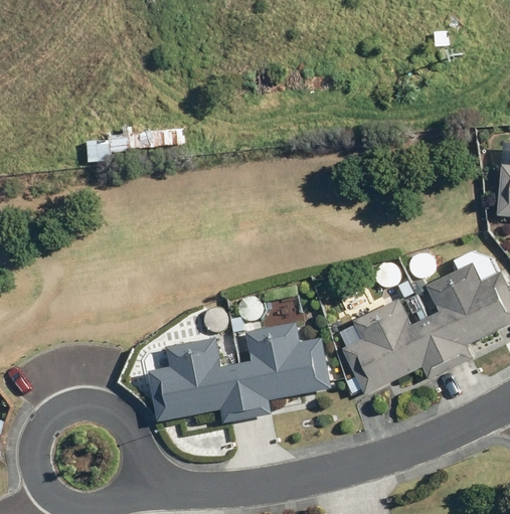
[(127,115),(107,116),(108,140),(86,141),(87,161),(111,160),(111,152),(130,151),(130,147),(181,145),(180,129),(144,130),(144,122),(127,123),(127,115)]
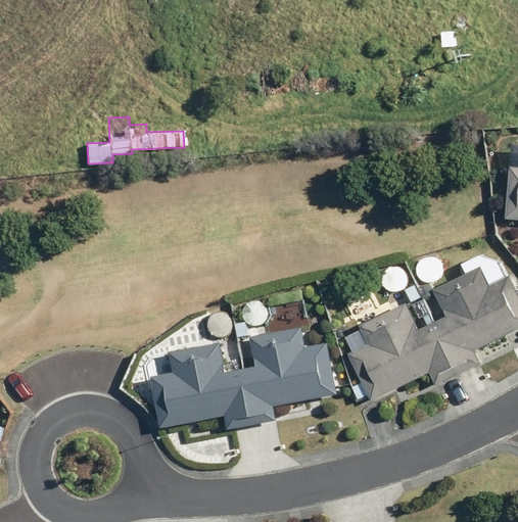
[(517,219),(517,168),(510,168),(506,219),(517,219)]
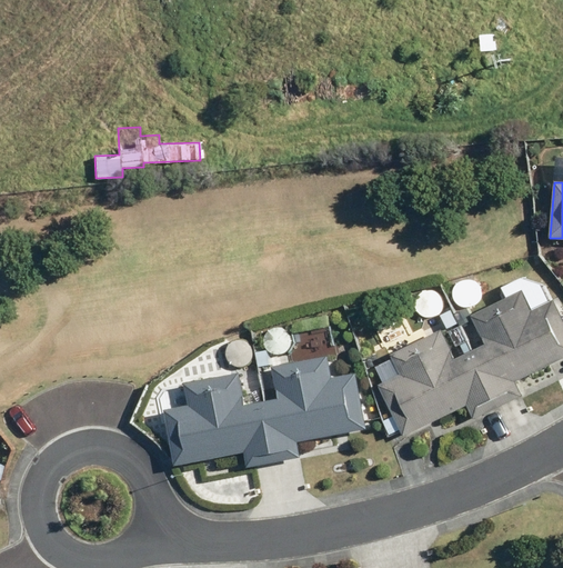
[(453,302),(456,305),(461,307),(465,307),(470,306),(474,304),(476,300),(478,296),(478,291),(476,287),(473,284),(470,281),(465,280),(461,281),(456,282),(453,286),(452,289),(451,294),(452,298),(453,302)]
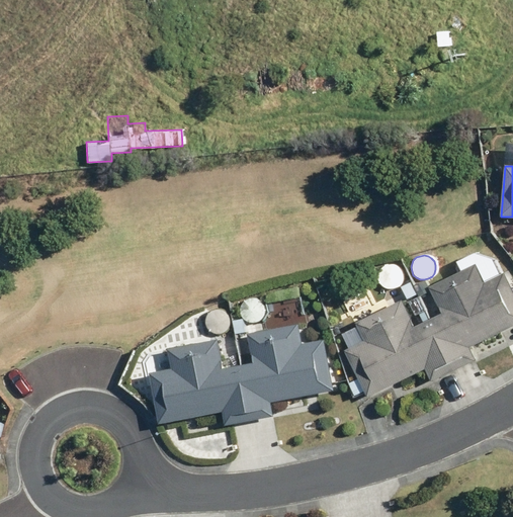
[(378,285),(381,288),(386,289),(390,290),(394,289),(398,286),(400,283),(401,279),(401,275),(400,271),(397,268),(394,266),(390,265),(386,266),(381,267),(378,270),(377,274),(376,277),(377,281),(378,285)]
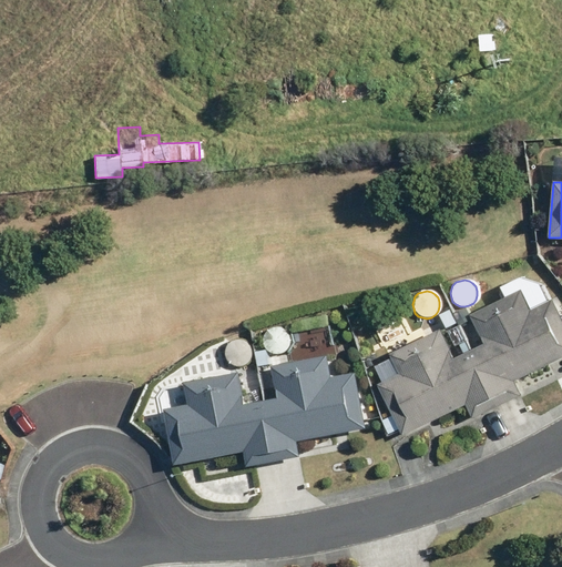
[(471,314),(487,345),(471,352),(498,405),(507,401),(521,394),(514,380),(561,356),(561,317),(553,300),(530,311),(521,291),(471,314)]
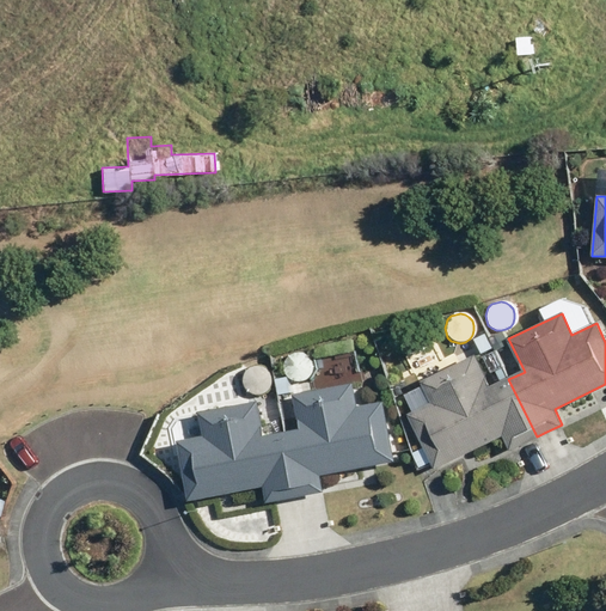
[(483,334),(472,340),(479,353),(490,347),(483,334)]
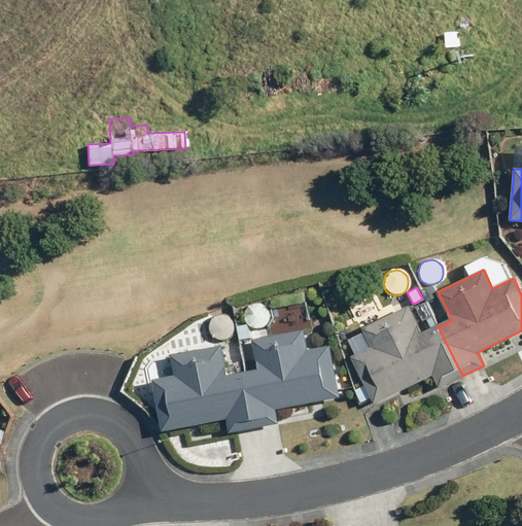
[(247,321),(250,323),(254,325),(258,325),(263,324),(266,322),(269,319),(270,315),(270,311),(268,307),(266,304),(262,302),(257,301),(253,302),(250,303),(247,306),(245,309),(244,313),(245,317),(247,321)]
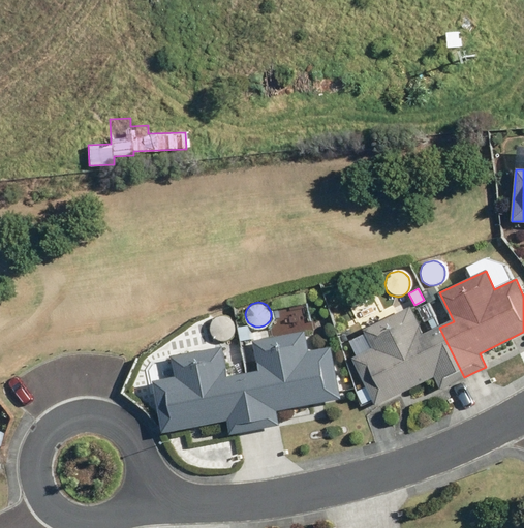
[(411,307),(363,330),(372,348),(353,358),(376,404),(434,376),(440,389),(452,383),(464,377),(439,328),(425,335),(411,307)]
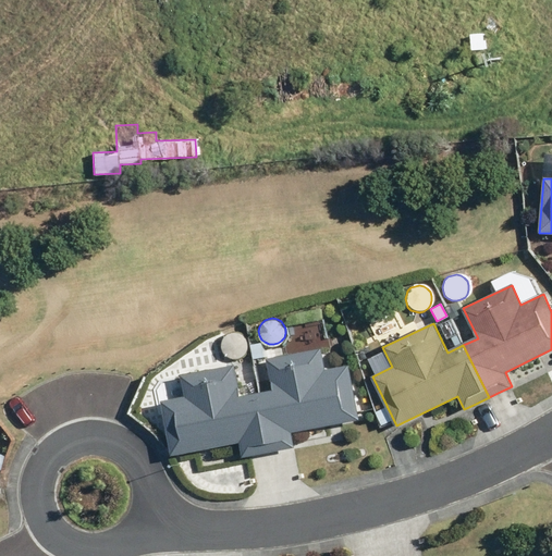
[(223,355),(227,358),(231,359),(235,360),(240,359),(243,356),(246,353),(247,348),(247,344),(245,340),(243,336),(238,334),(234,333),(230,334),(227,336),(223,338),(221,343),(220,346),(221,350),(223,355)]
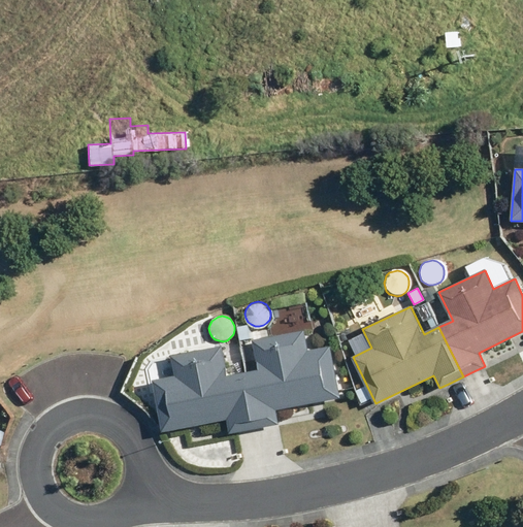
[(247,325),(235,327),(237,340),(249,338),(247,325)]
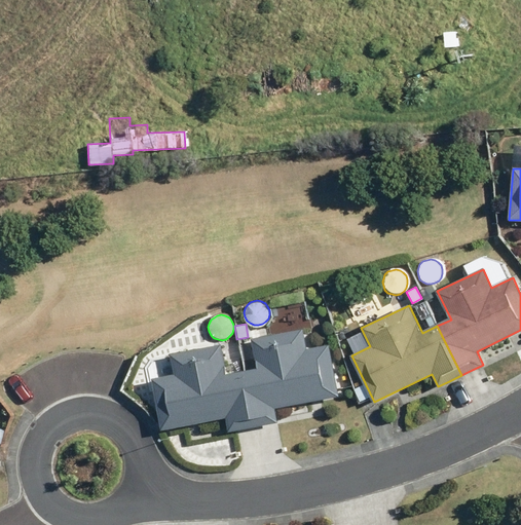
[(258,369),(243,372),(254,427),(265,425),(277,423),(274,408),(338,395),(328,345),(307,349),(302,328),(252,338),(258,369)]
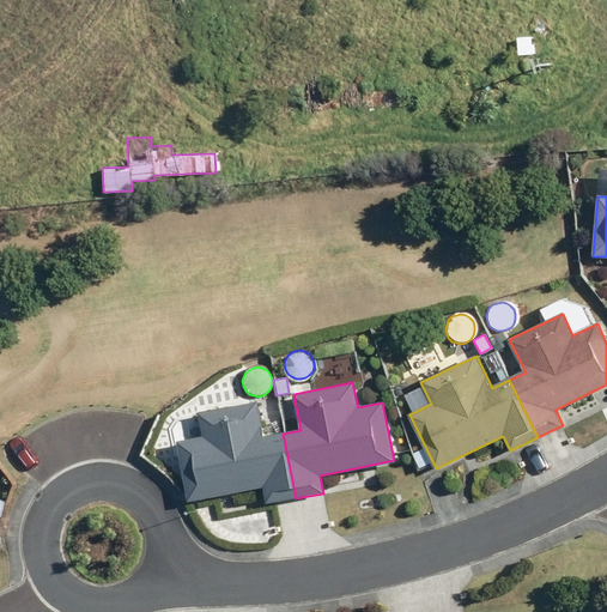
[(277,403),(280,420),(292,417),(290,400),(277,403)]
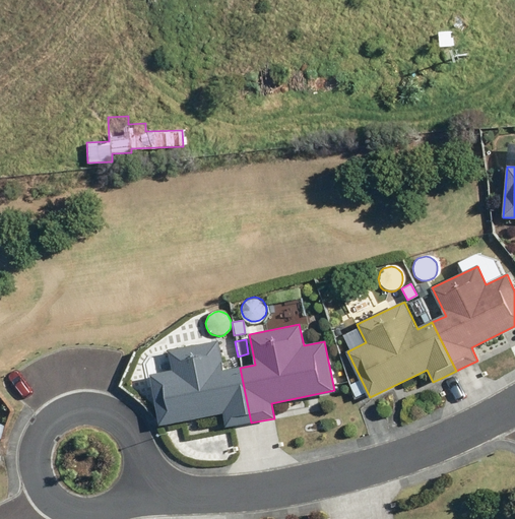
[(218,340),(169,350),(173,371),(150,375),(161,425),(223,412),(227,428),(239,426),(251,423),(240,368),(224,371),(218,340)]
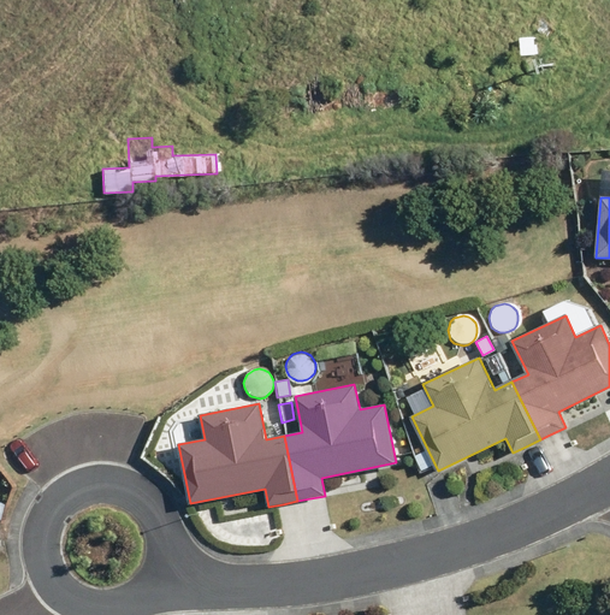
[(278,404),(265,407),(268,425),(282,423),(278,404)]
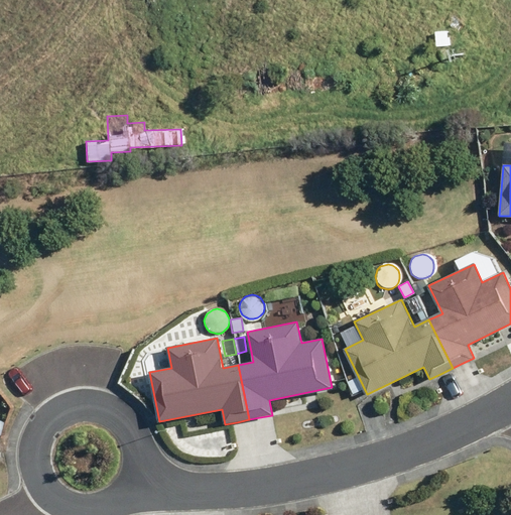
All buildings are outlined.
